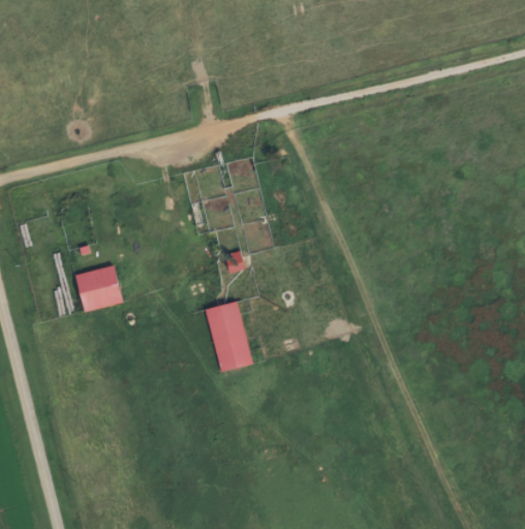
[(82,253),(80,247),(88,245),(90,251),(82,253)]
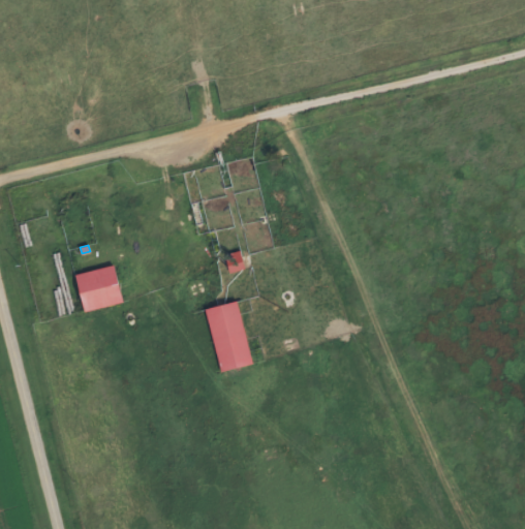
[(228,272),(226,261),(242,257),(245,268),(228,272)]
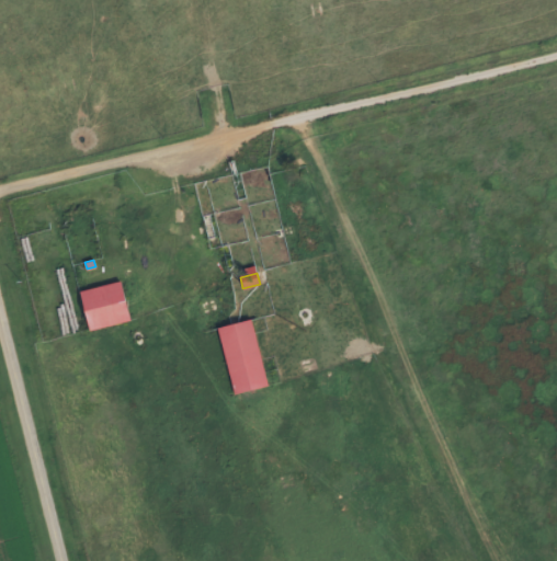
[(79,292),(89,330),(131,320),(121,282),(79,292)]
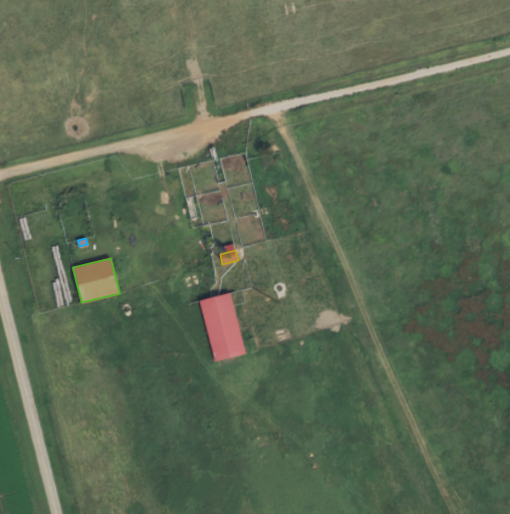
[(246,353),(230,292),(199,300),(215,361),(246,353)]
